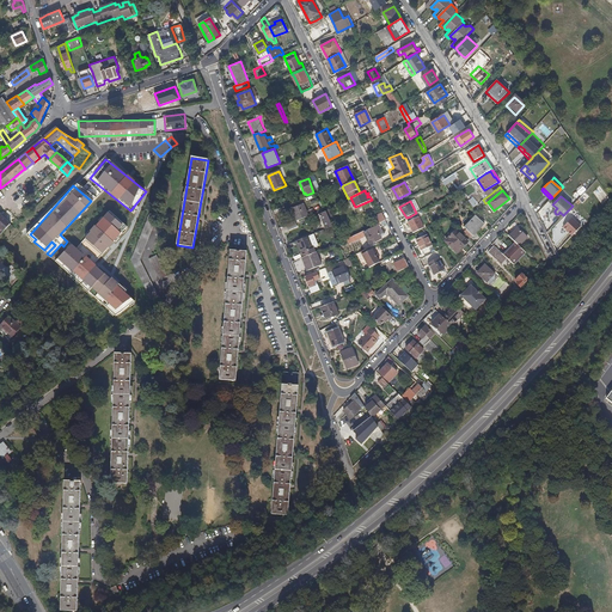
[(308,215),(304,203),(291,208),(297,221),(308,216),(308,215)]
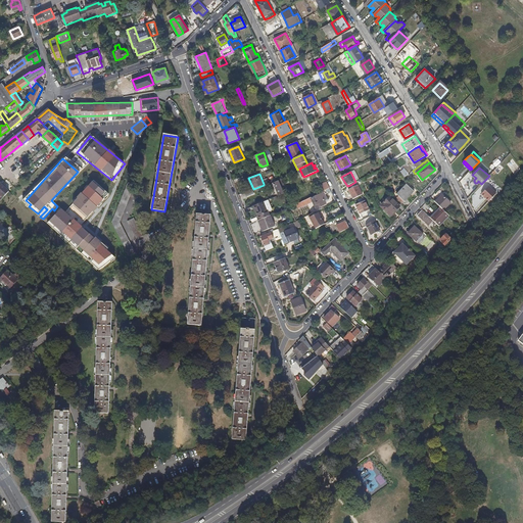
[(69,208),(85,222),(108,194),(90,179),(70,202),(73,204),(69,208)]
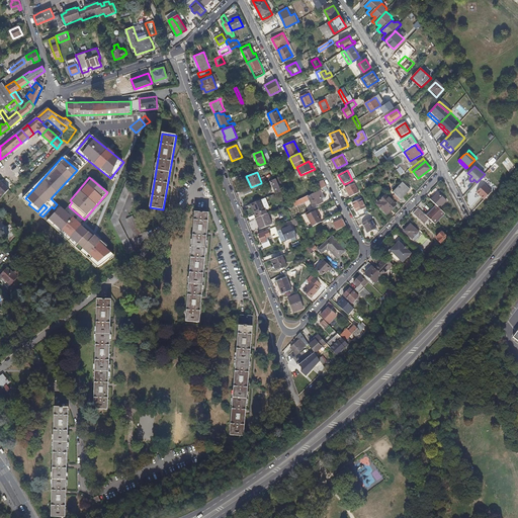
[(281,191),(278,183),(276,179),(275,179),(275,178),(273,178),(274,179),(270,181),(275,193),(281,191)]
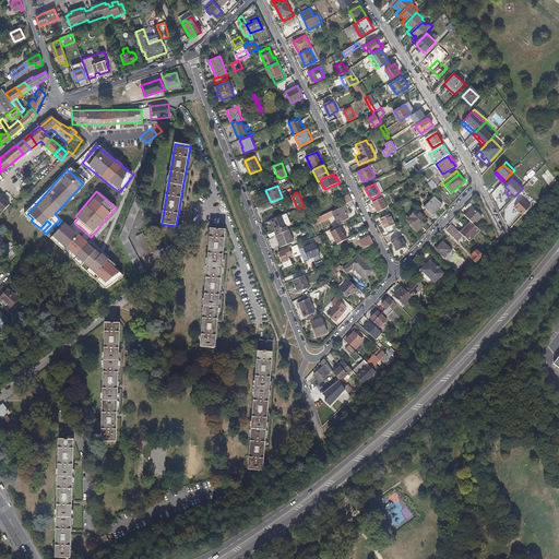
[(348,193),(341,197),(343,204),(352,201),(348,193)]
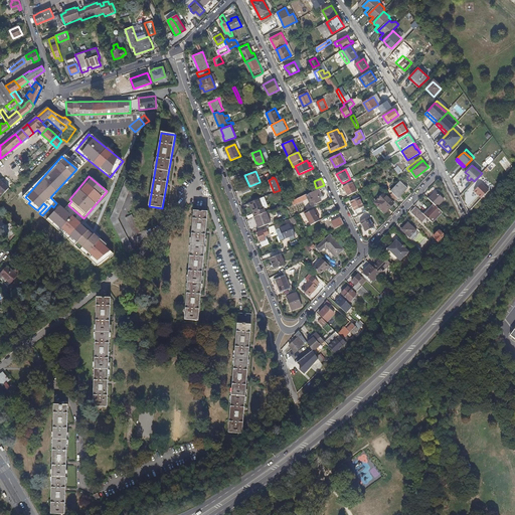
[(2,181),(0,179),(0,191),(4,194),(5,192),(9,188),(2,181)]
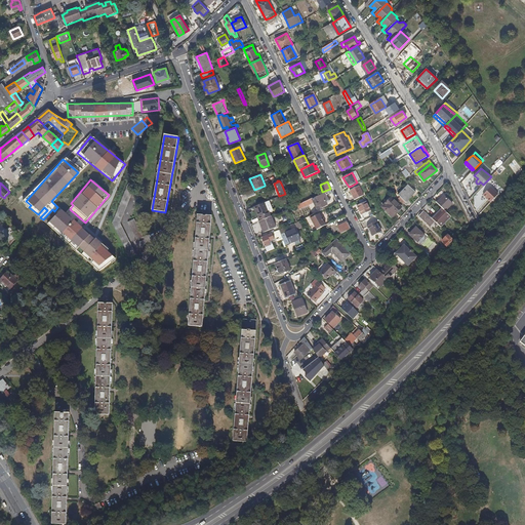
[(406,202),(416,192),(408,185),(398,195),(406,202)]
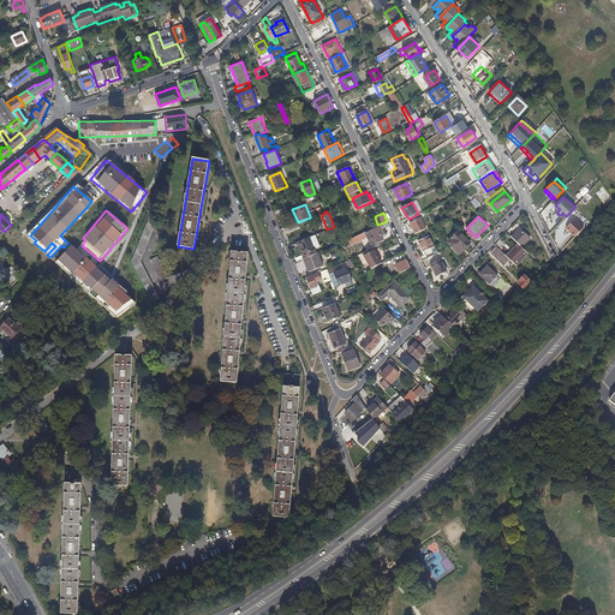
[(416,234),(428,228),(422,218),(410,224),(416,234)]
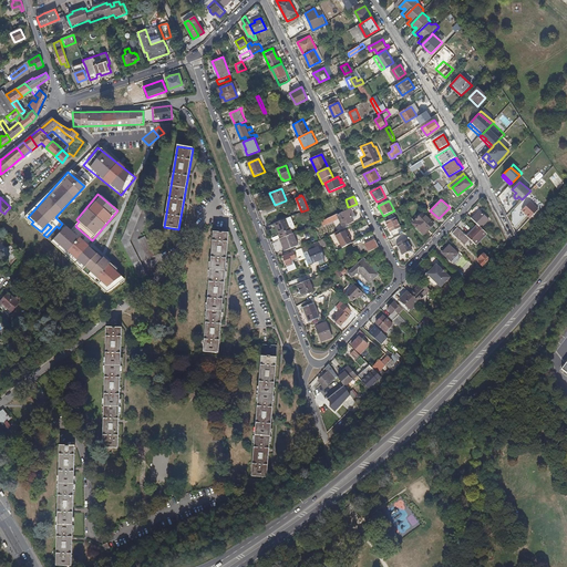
[(531,218),(539,209),(532,202),(523,210),(531,218)]
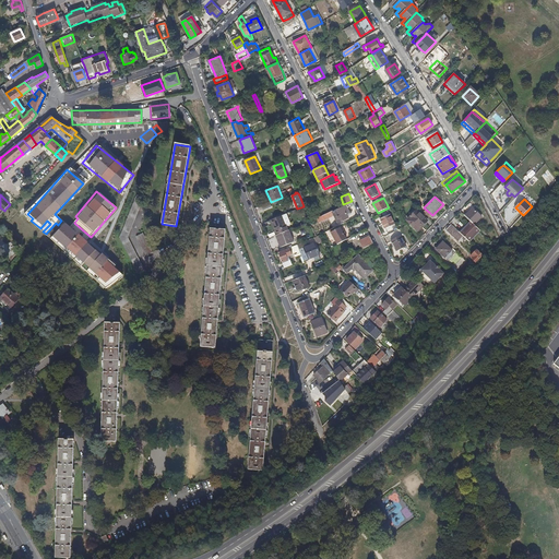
[(129,237),(141,205),(133,203),(120,238),(138,274),(145,270),(129,237)]
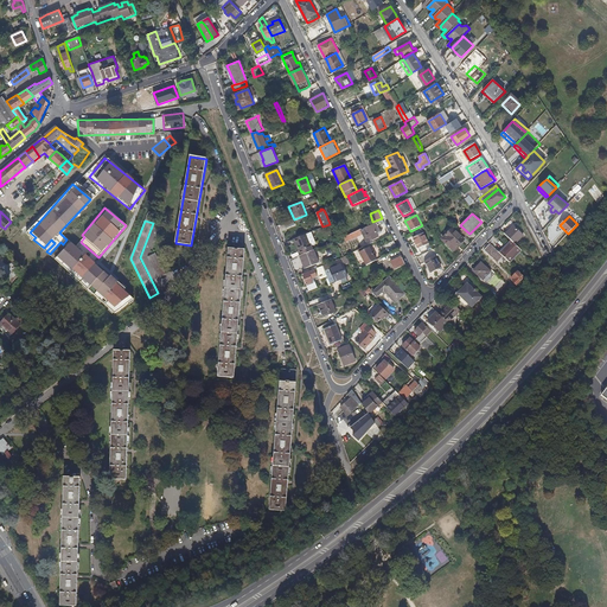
[(378,236),(376,232),(379,231),(376,224),(363,231),(362,229),(356,231),(350,235),(352,238),(364,232),(365,237),(364,238),(366,243),(371,241),(372,240),(371,238),(378,236)]
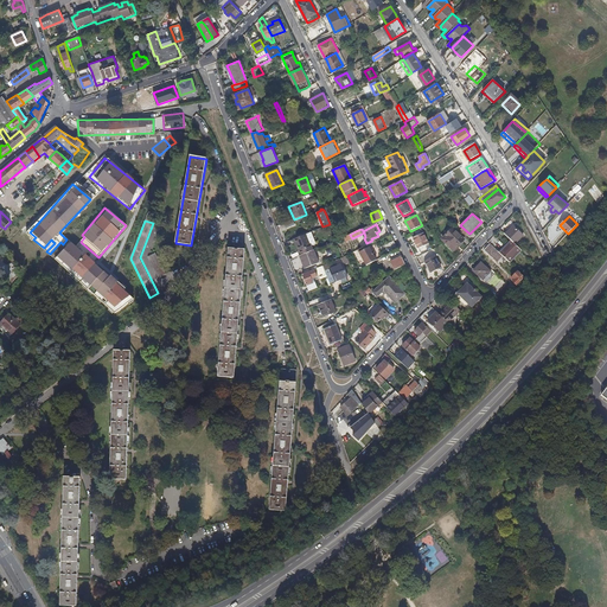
[(524,235),(515,227),(511,230),(506,236),(509,237),(512,241),(516,244),(524,235)]
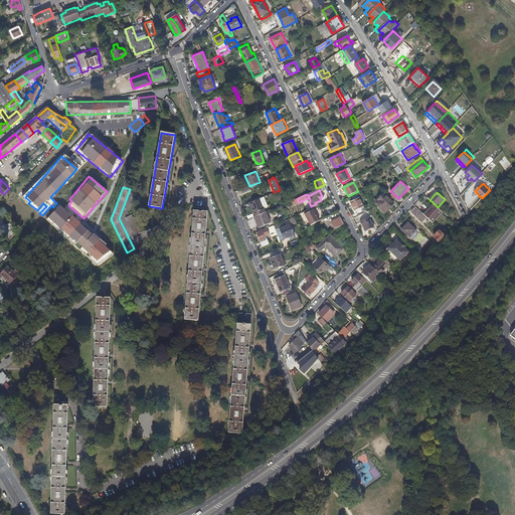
[(394,203),(384,194),(376,202),(380,206),(379,207),(383,210),(385,212),(390,206),(391,207),(394,203)]
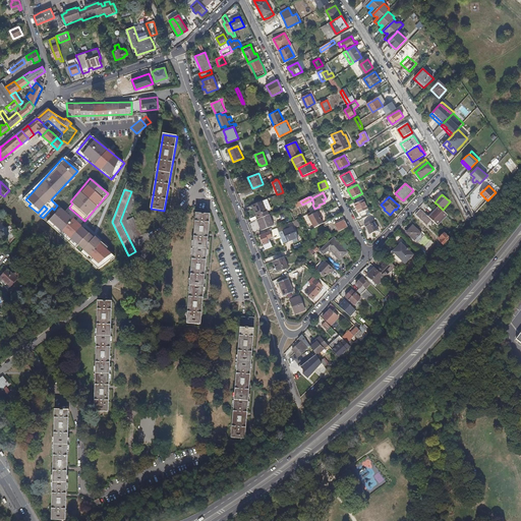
[(272,209),(268,198),(259,203),(252,206),(256,215),(272,209)]
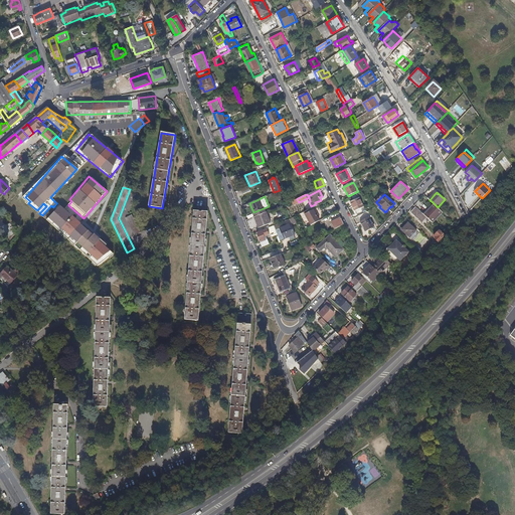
[(325,200),(322,196),(319,197),(321,200),(315,202),(316,203),(316,204),(325,200)]
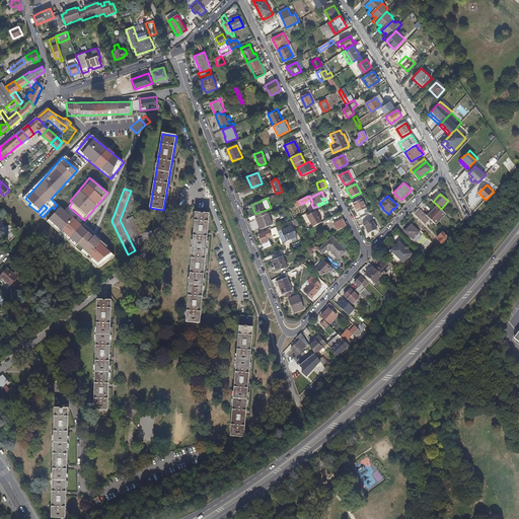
[(367,209),(362,200),(354,204),(358,213),(367,209)]
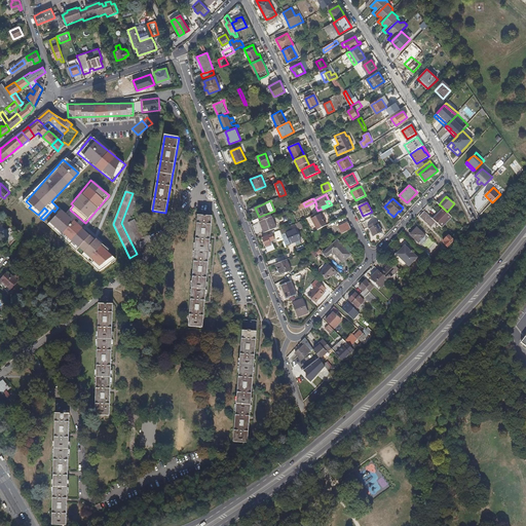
[(60,208),(45,224),(101,273),(115,258),(60,208)]
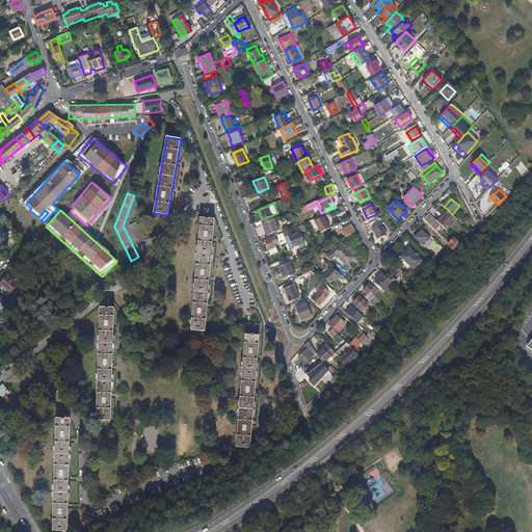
[(456,220),(457,218),(456,217),(452,214),(449,211),(446,214),(444,216),(439,222),(441,224),(447,230),(456,220)]
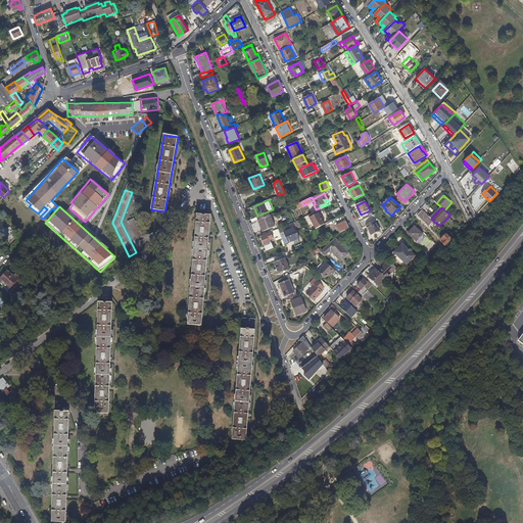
[(391,219),(398,211),(397,210),(396,209),(391,216),(389,214),(388,215),(391,219)]
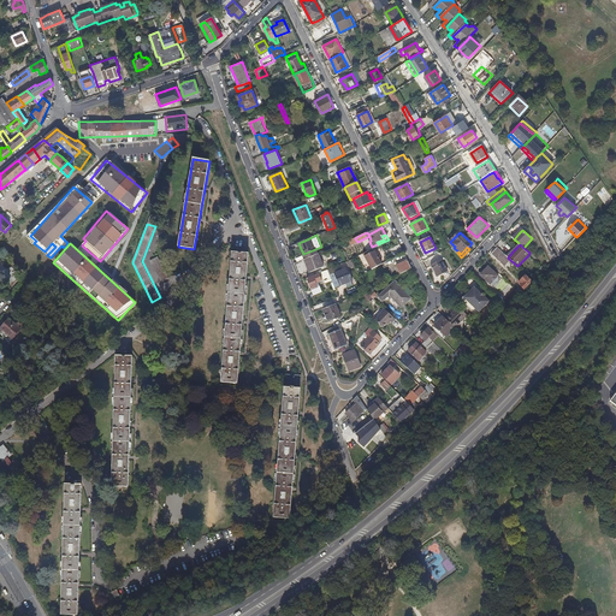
[(505,255),(498,248),(492,255),(502,264),(507,256),(505,255)]
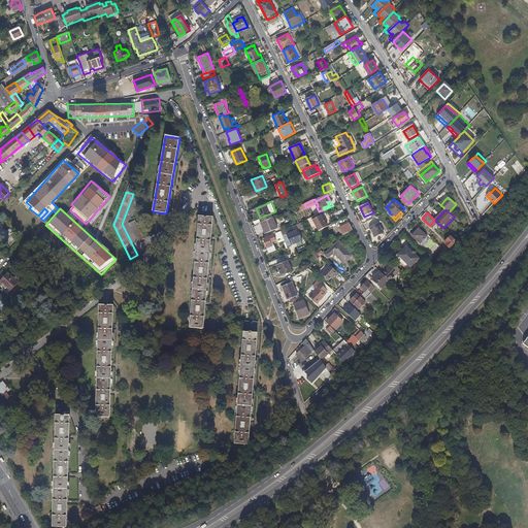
[(328,226),(326,222),(325,223),(323,220),(324,219),(322,215),(312,219),(319,231),(328,226)]
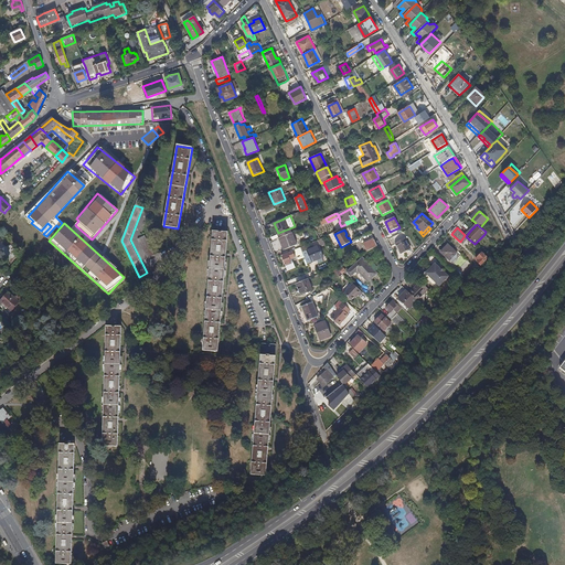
[(217,352),(228,233),(213,232),(203,350),(217,352)]
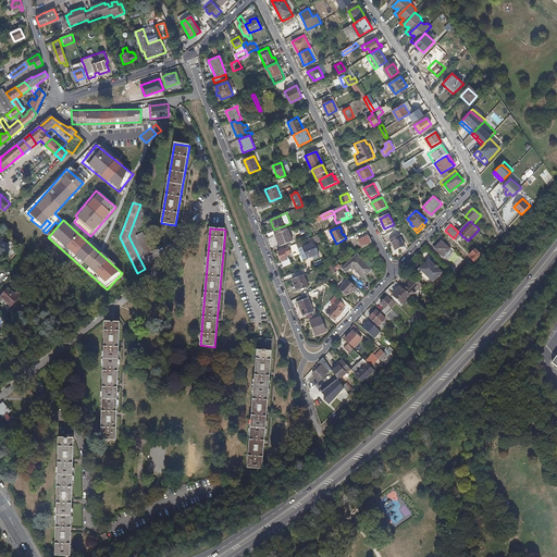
[(293,242),(288,230),(283,232),(274,235),(276,240),(279,240),(281,247),(293,242)]
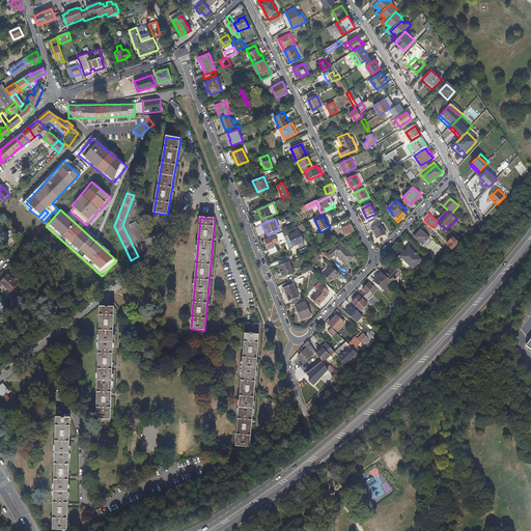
[(386,233),(381,224),(380,225),(376,219),(374,220),(369,223),(372,229),(376,239),(386,233)]
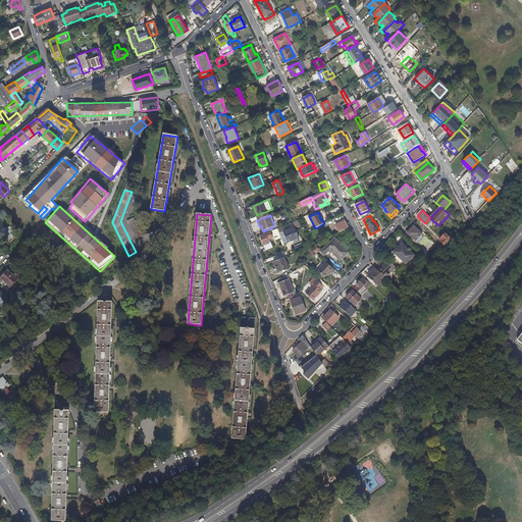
[(143,236),(134,217),(127,221),(137,239),(143,236)]
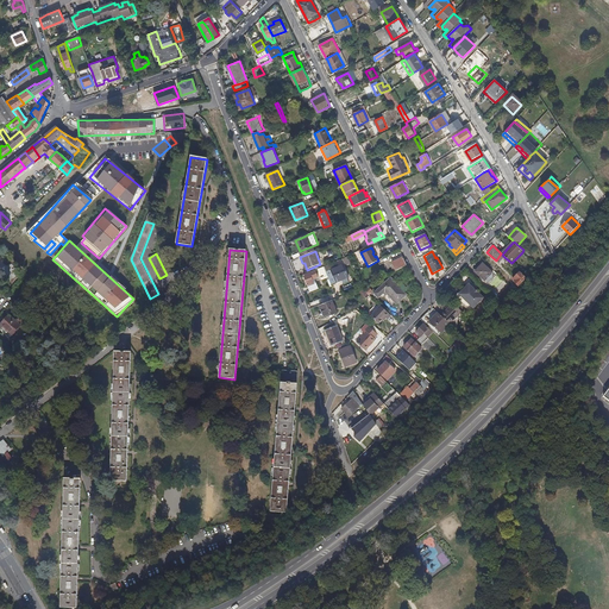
[(407,265),(405,261),(403,257),(391,263),(395,271),(399,269),(407,265)]
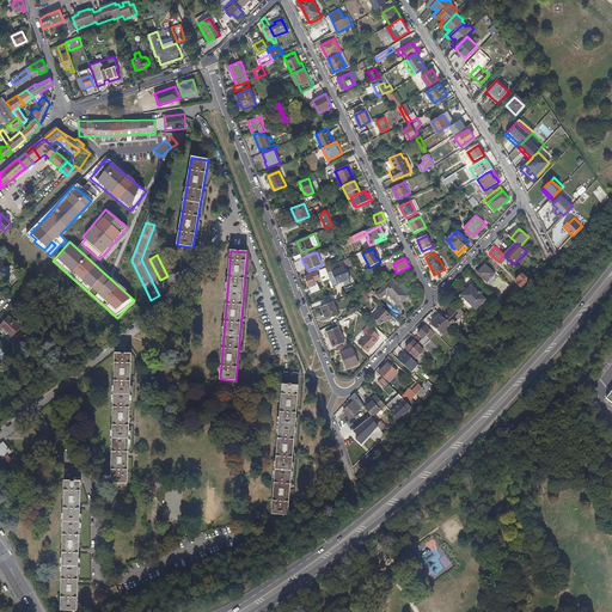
[(497,271),(493,268),(488,263),(485,265),(495,274),(497,271)]
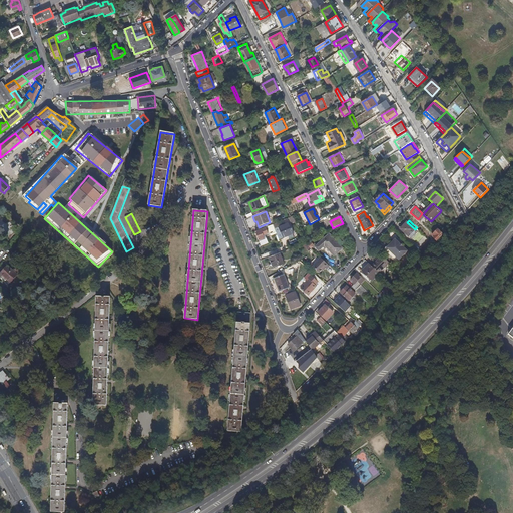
[(294,233),(290,222),(288,223),(275,229),(277,235),(279,240),(294,233)]
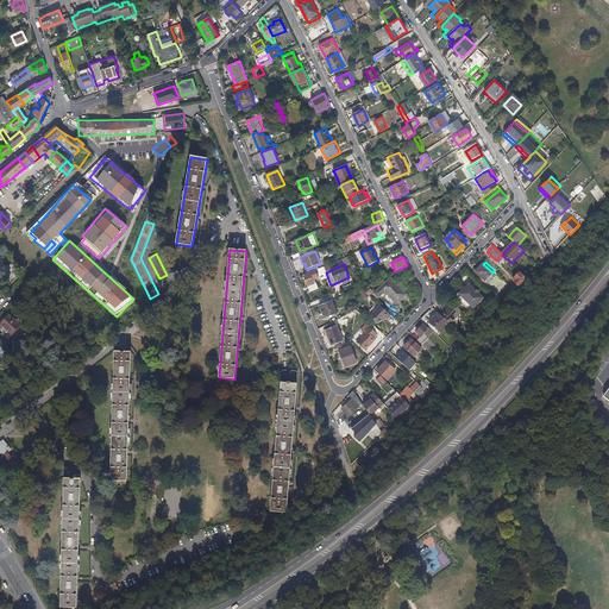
[(485,281),(493,272),(483,264),(476,272),(485,281)]
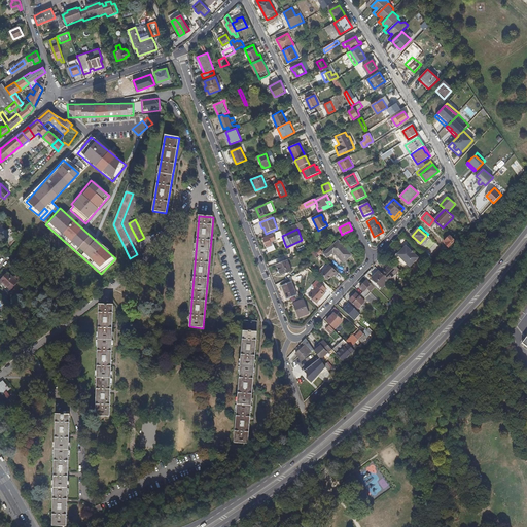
[(276,249),(273,242),(275,241),(273,235),(262,239),(268,252),(276,249)]
